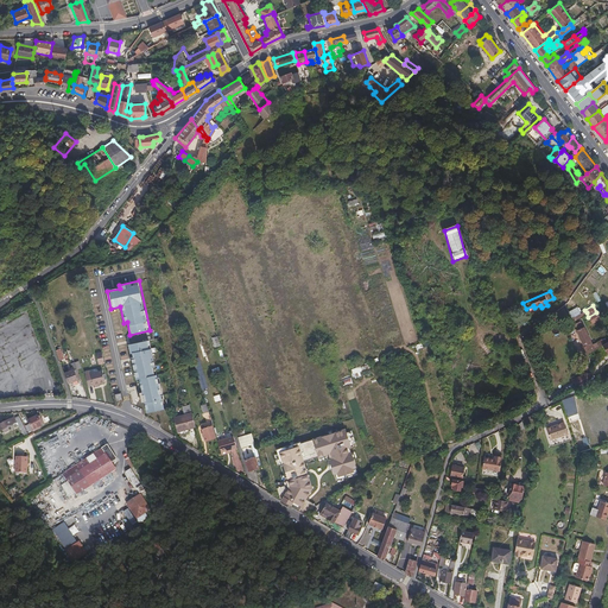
[(572,321),(587,312),(584,310),(571,317),(572,321)]
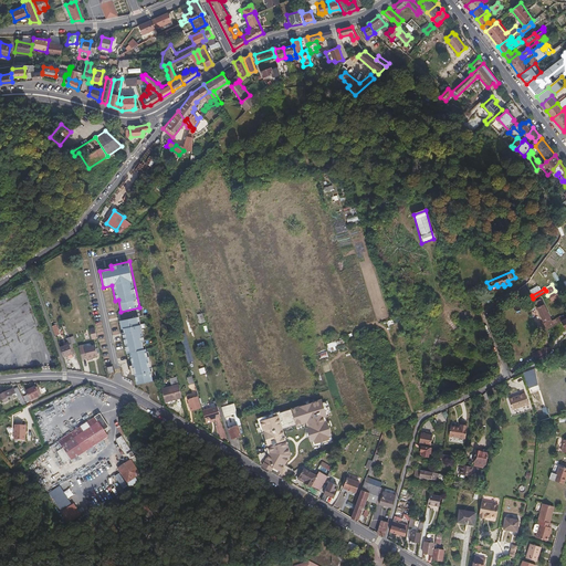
[(551,301),(558,296),(555,291),(547,295),(551,301)]
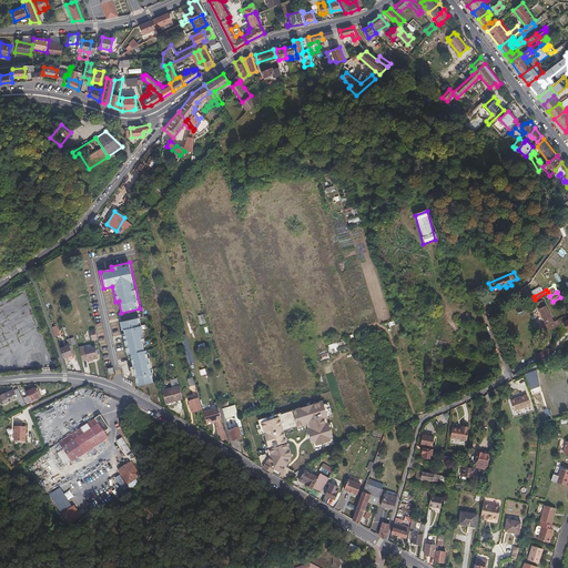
[(554,322),(546,305),(545,305),(543,300),(536,302),(548,331),(561,323),(567,320),(566,317),(564,318),(563,317),(554,322)]
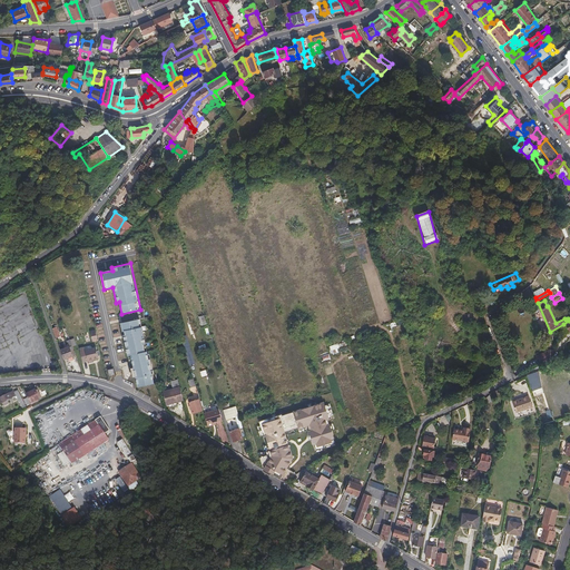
[(140,310),(121,314),(124,322),(140,318),(141,317),(140,310)]
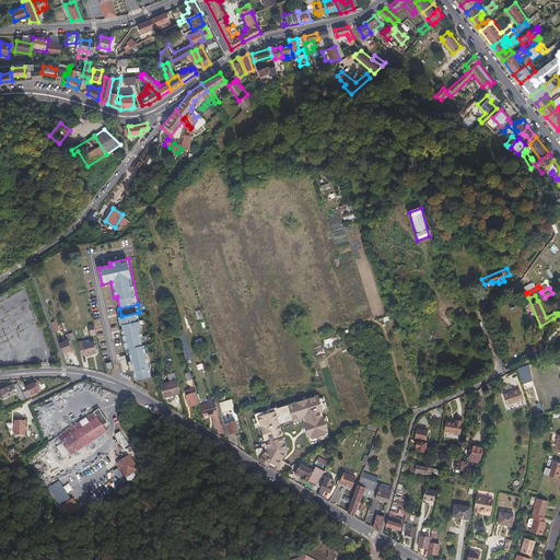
[(121,316),(118,316),(120,326),(123,326),(124,329),(121,329),(126,350),(128,349),(130,361),(128,362),(130,373),(132,372),(135,382),(152,377),(138,313),(121,316)]
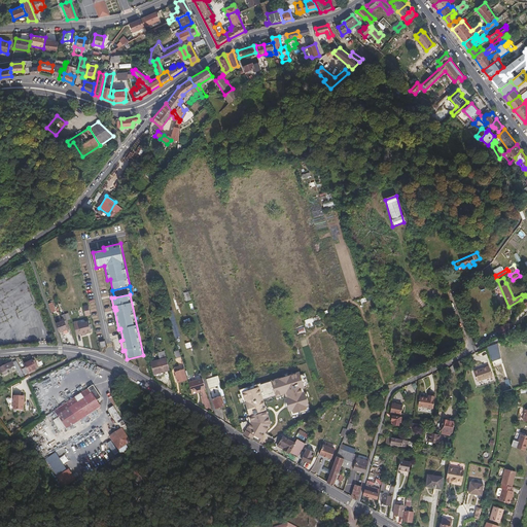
[(66,329),(63,320),(55,323),(58,331),(66,329)]
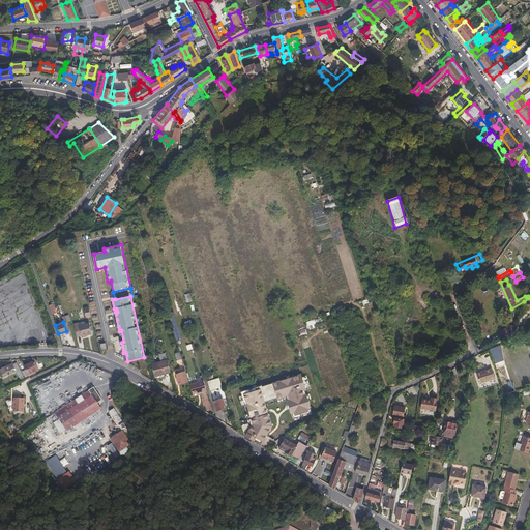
[(90,333),(88,322),(78,325),(81,335),(86,334),(90,333)]
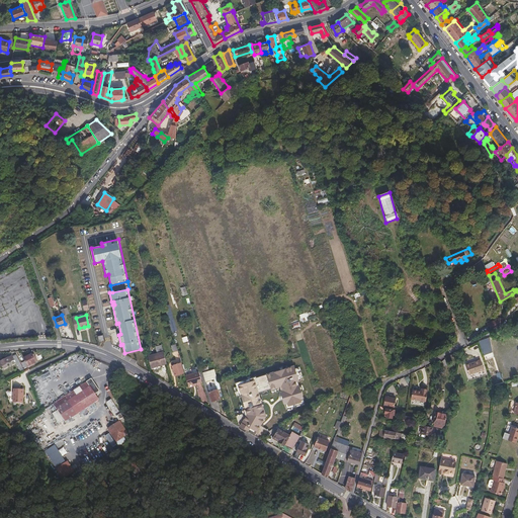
[(501,326),(500,319),(488,326),(491,331),(501,326)]
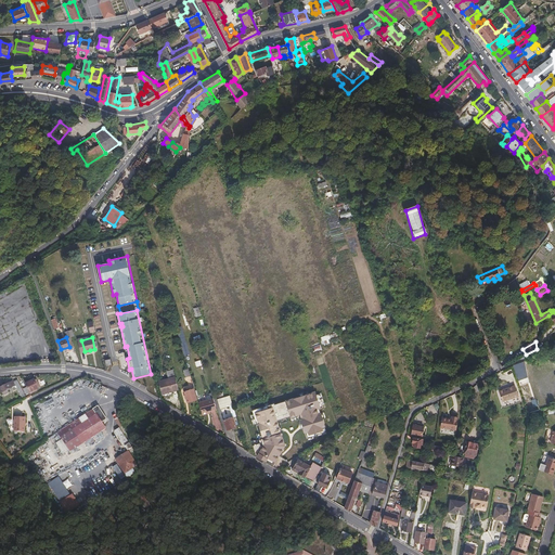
[(525,374),(523,366),(519,368),(518,363),(514,365),(517,377),(525,374)]
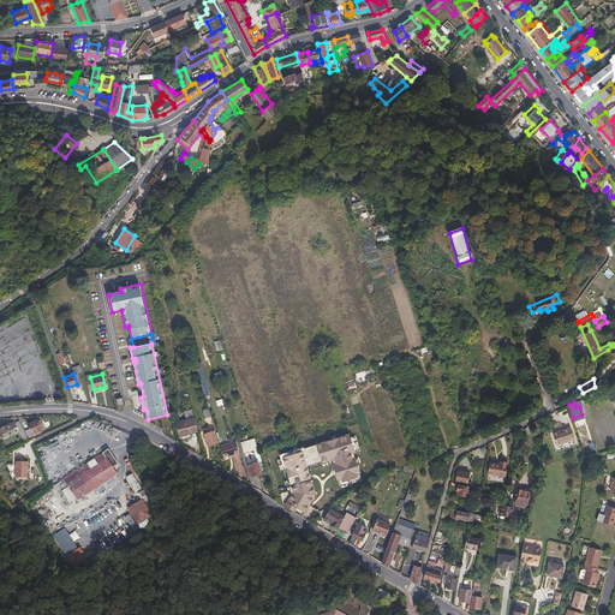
[(198,434),(195,419),(183,422),(183,423),(179,424),(181,437),(198,434)]
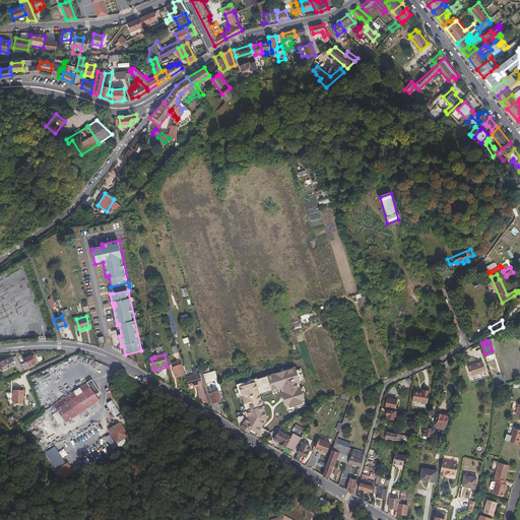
[(33,355),(24,360),(28,368),(37,364),(33,355)]
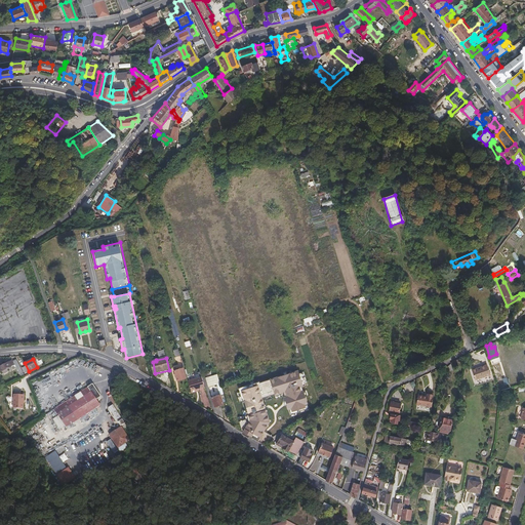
[(9,362),(0,366),(0,370),(1,372),(11,367),(9,362)]
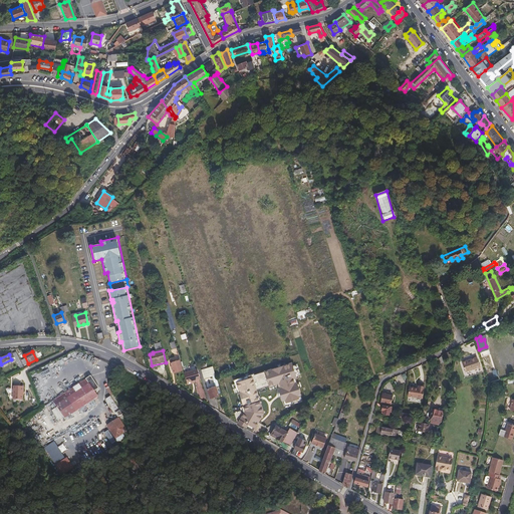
[(464,372),(480,368),(477,357),(461,361),(464,372)]
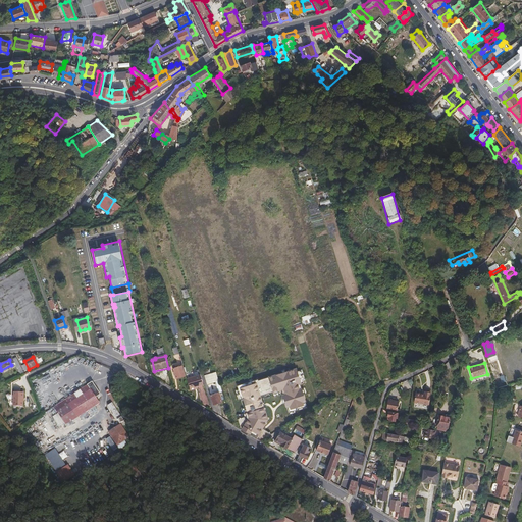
[(180,366),(172,369),(175,378),(184,376),(180,366)]
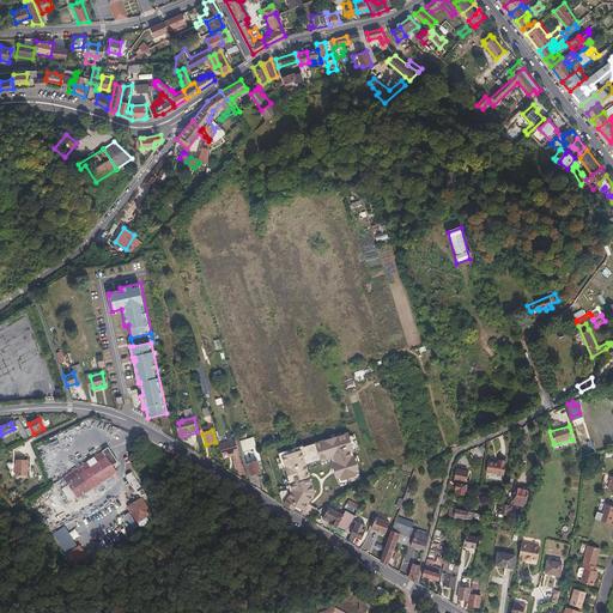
[(280,430),(268,434),(271,443),(283,439),(280,430)]
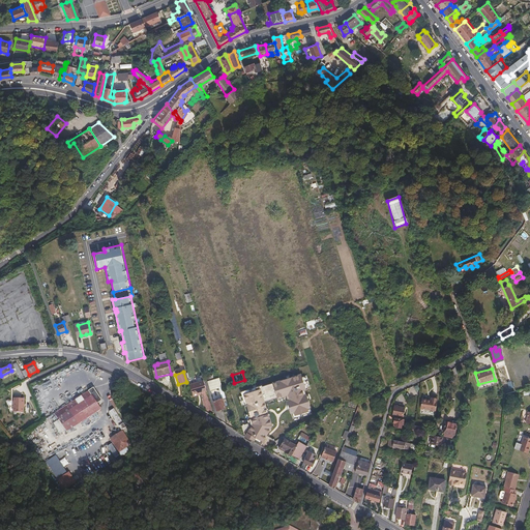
[(313,414),(300,374),(241,391),(248,418),(239,421),(243,435),(265,446),(274,441),(267,435),(271,425),(265,403),(277,399),(277,400),(286,398),(293,419),(313,414)]
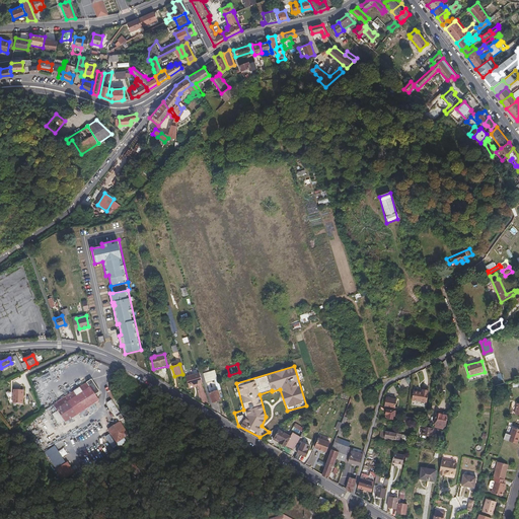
[(218,382),(214,370),(204,373),(207,382),(215,380),(218,390),(220,389),(218,382)]
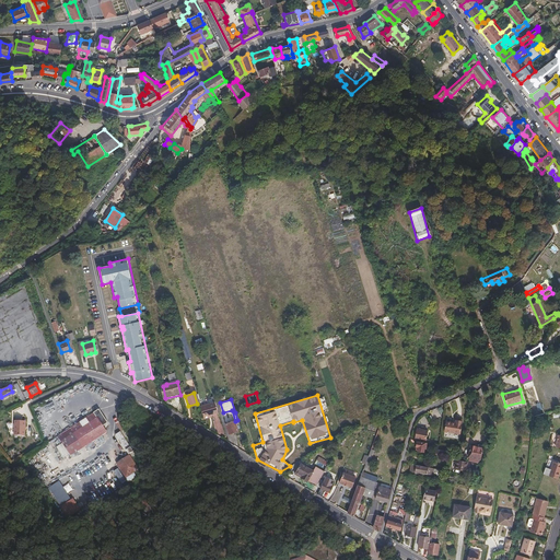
[(218,412),(214,401),(199,406),(202,417),(211,415),(218,412)]
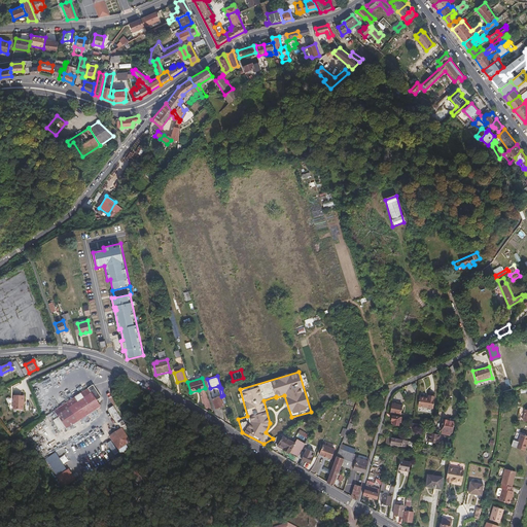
[(92,393),(94,391),(90,386),(84,388),(84,389),(91,398),(94,396),(92,393)]
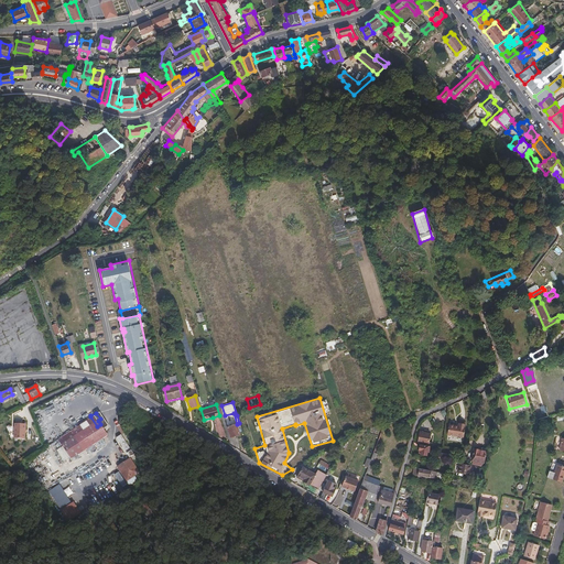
[(67,432),(90,416),(90,415),(67,431),(67,432)]
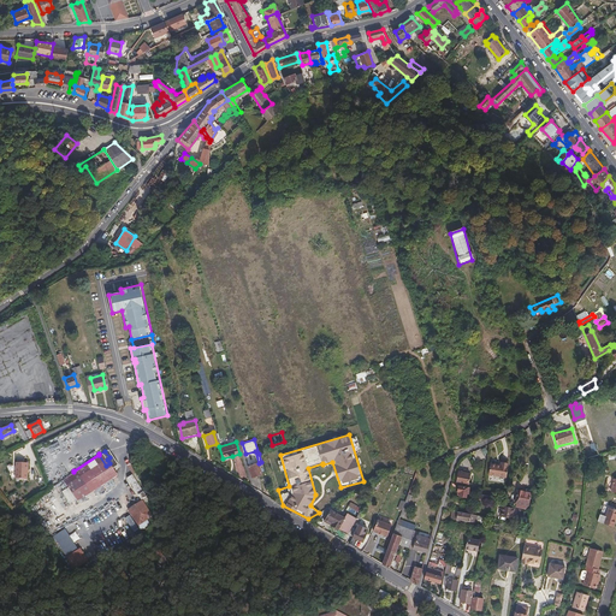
[(72,501),(112,475),(106,466),(99,455),(73,472),(60,481),(72,501)]
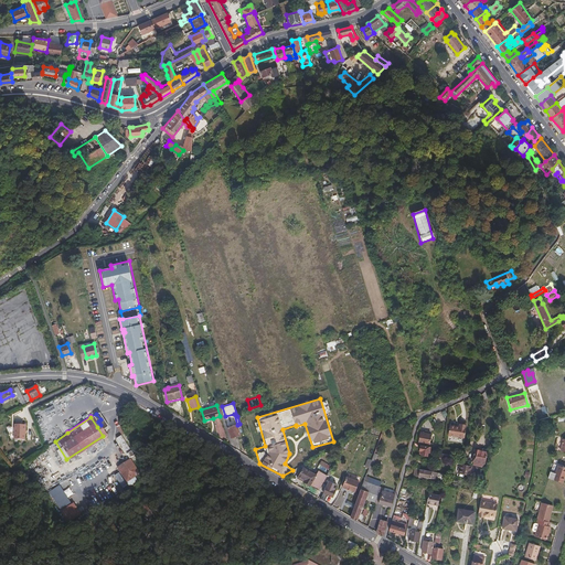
[(451,425),(449,435),(465,437),(467,425),(461,424),(461,426),(451,425)]
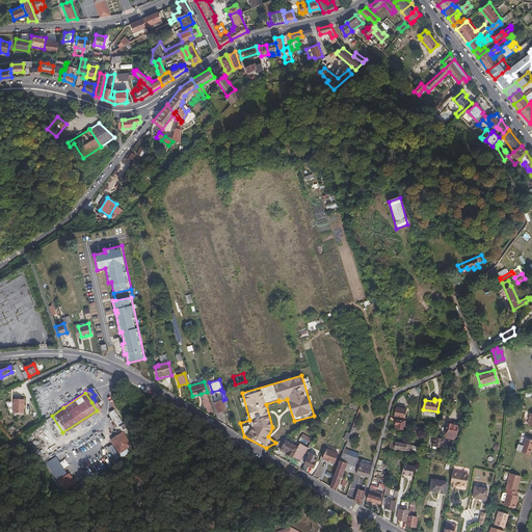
[(225,409),(223,400),(215,403),(217,411),(225,409)]
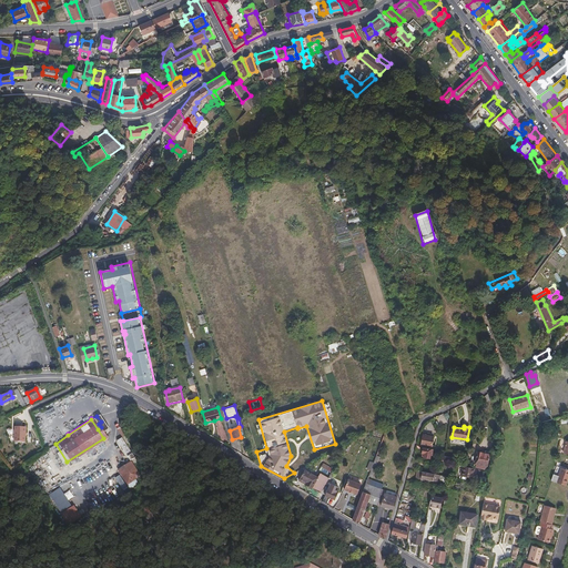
[(26,429),(14,429),(14,444),(26,444),(26,429)]
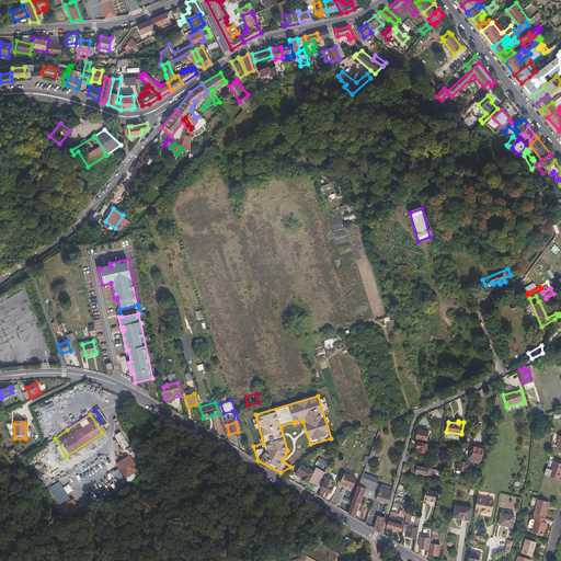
[(55,438),(67,430),(67,428),(54,436),(55,438)]
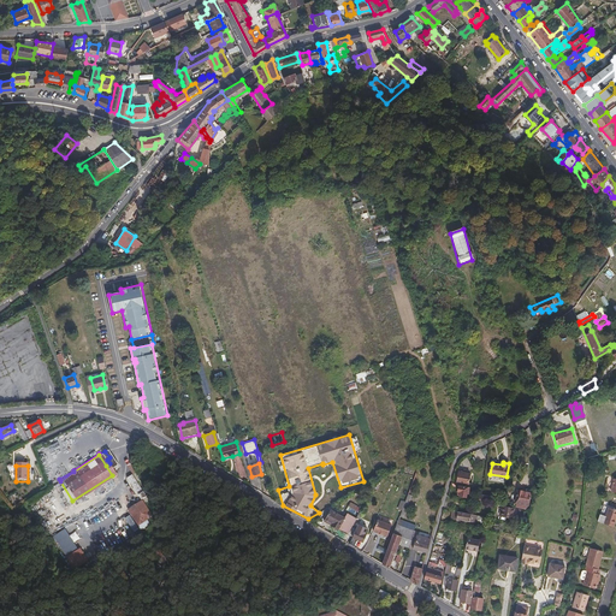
[(460,474),(458,473),(457,477),(458,478),(457,483),(468,485),(471,474),(460,472),(460,474)]
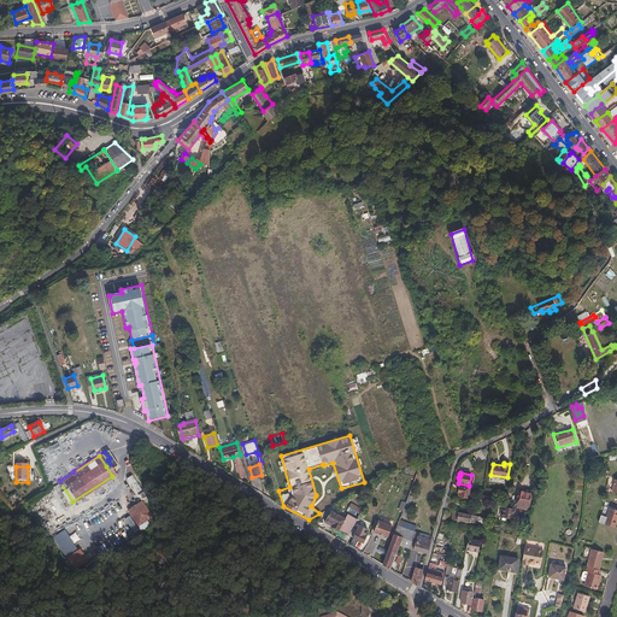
[(146,489),(141,481),(135,485),(140,493),(146,489)]
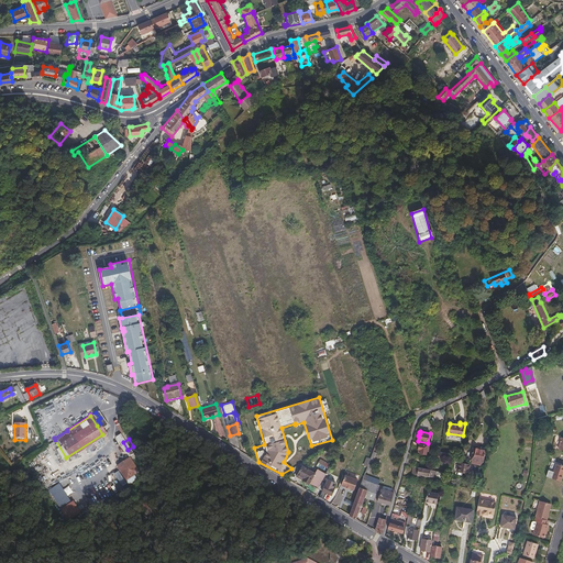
[(420,450),(420,453),(427,454),(427,451),(429,452),(429,446),(420,444),(419,450),(420,450)]
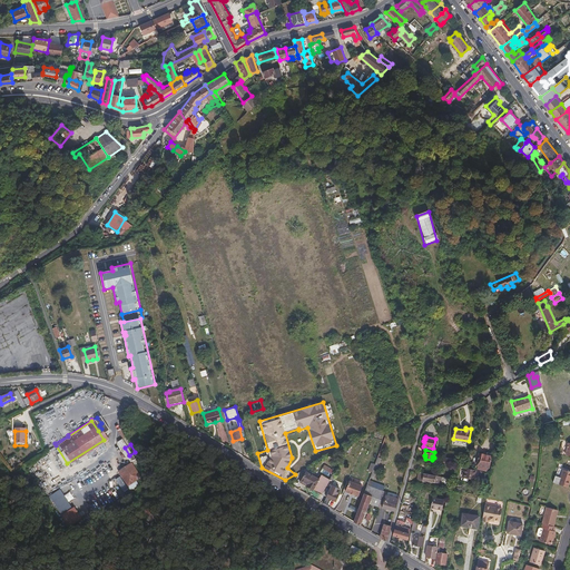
[(479,453),(477,464),(489,467),(491,455),(479,453)]
